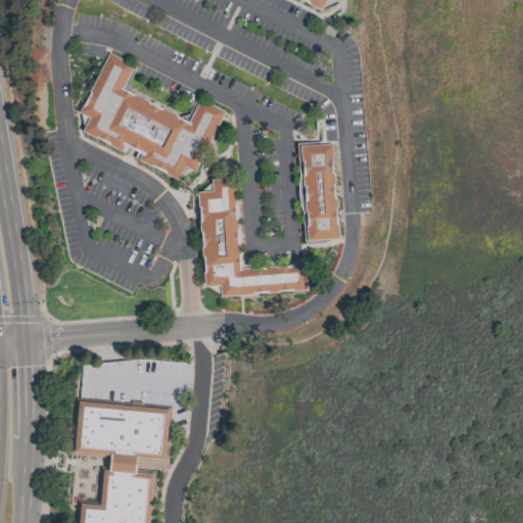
[(301,0),(321,8),(324,0),(332,0),(339,2),(339,0),(301,0)]
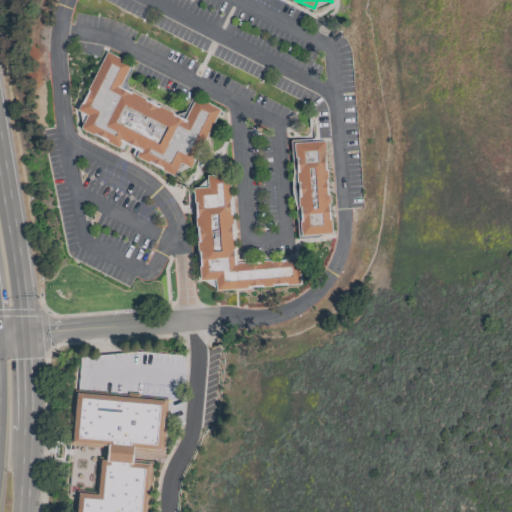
[(185,118),(118,88),(130,63),(104,52),(78,111),(85,115),(79,130),(122,149),(124,143),(139,150),(135,158),(174,175),(179,163),(191,169),(218,108),(193,97),(185,118)]
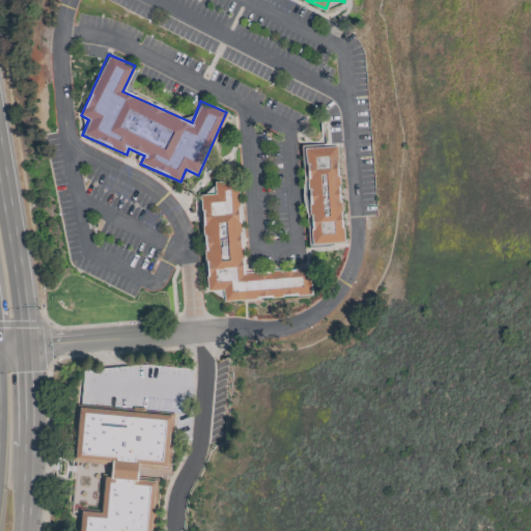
[(304,148),(308,244),(341,243),(337,146),(304,148)]
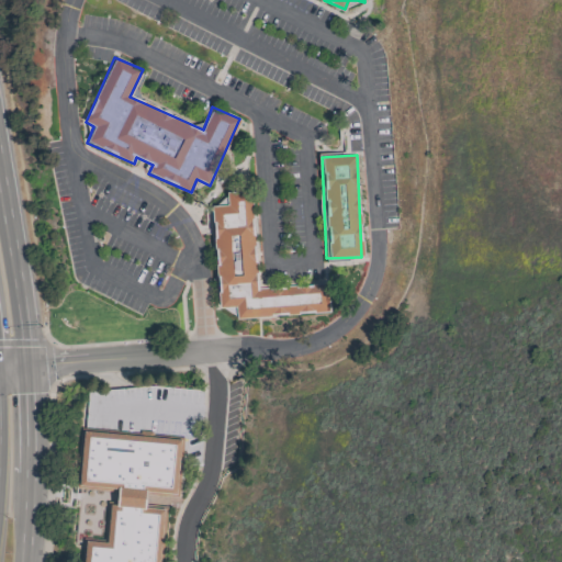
[(257,289),(251,191),(225,193),(226,205),(213,206),(217,307),(235,307),(236,318),(328,313),(327,284),(257,289)]
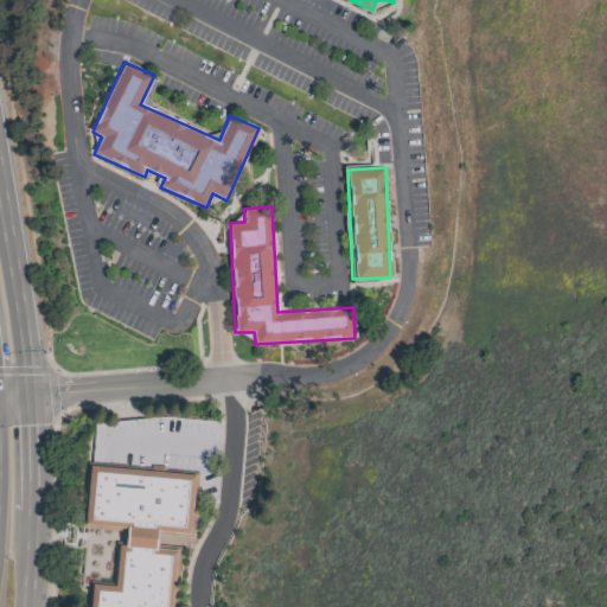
[(126,544),(117,544),(113,585),(90,582),(88,606),(172,606),(178,549),(157,548),(158,537),(195,541),(195,531),(193,530),(199,472),(165,468),(165,466),(152,465),(152,470),(89,465),(84,525),(127,529),(126,544)]
